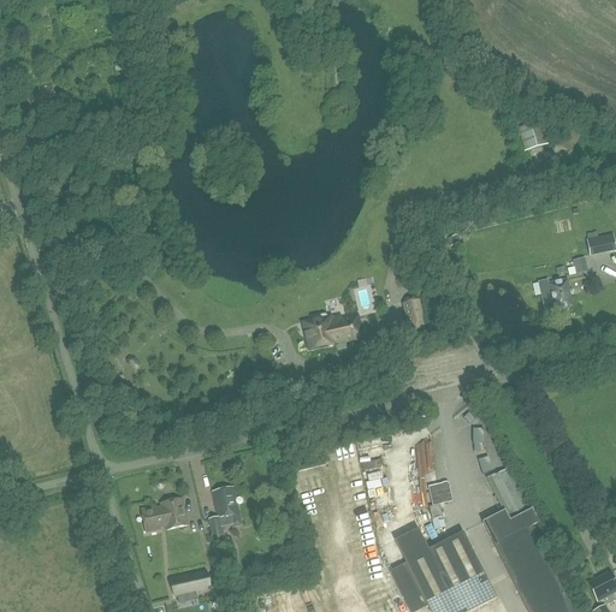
[(128,65),(125,59),(114,61),(116,69),(128,65)]
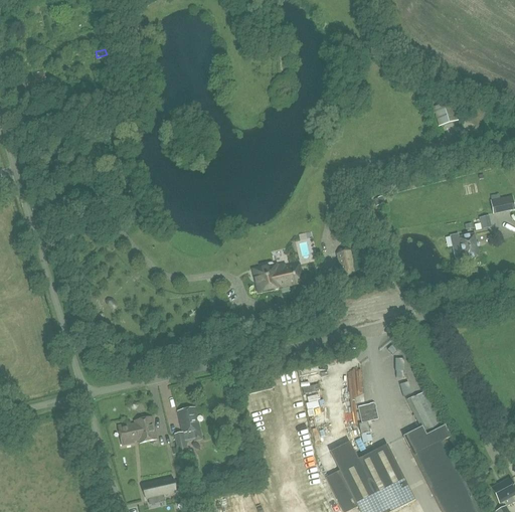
[(439,124),(459,118),(453,99),(433,105),(439,124)]
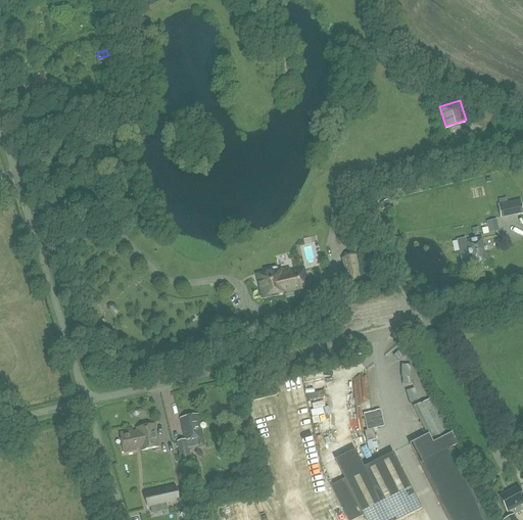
[(485,127),(493,110),(477,102),(468,119),(485,127)]
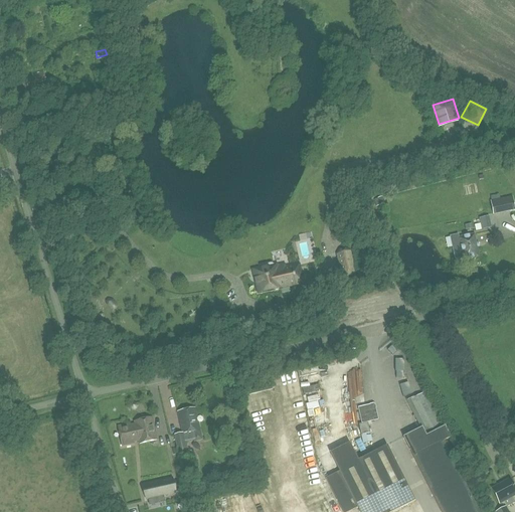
[(514,204),(513,193),(491,198),(494,212),(514,207),(514,204)]
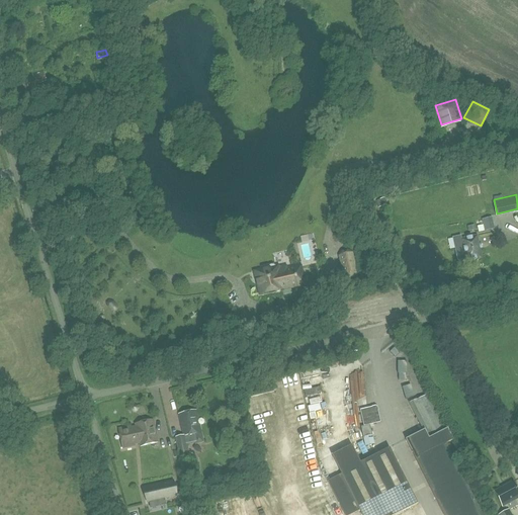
[(466,259),(482,255),(477,233),(461,237),(466,259)]
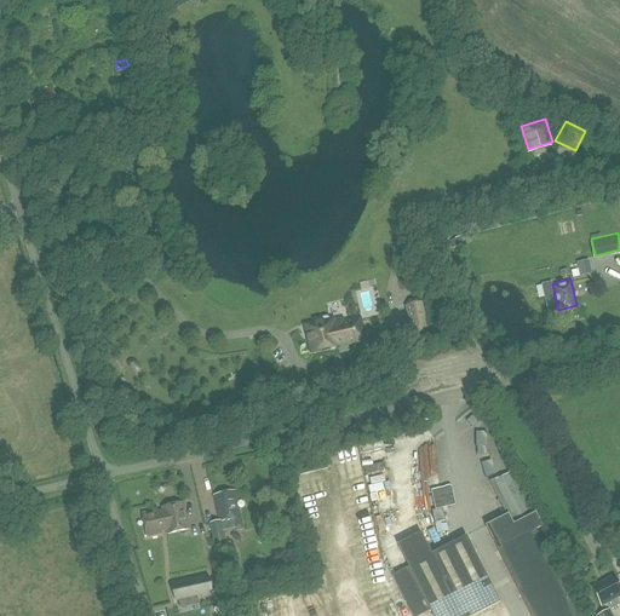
[(411,324),(425,322),(420,300),(406,304),(411,324)]
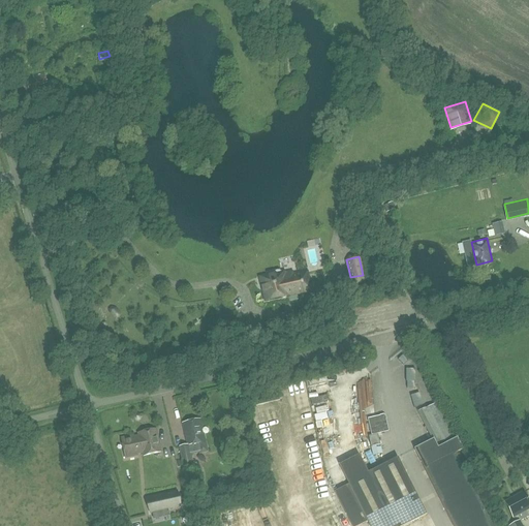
[(280,271),(279,268),(270,270),(269,271),(270,273),(268,273),(268,276),(263,277),(261,281),(266,297),(287,292),(287,290),(296,288),(296,290),(310,287),(306,270),(283,275),(282,270),(280,271)]
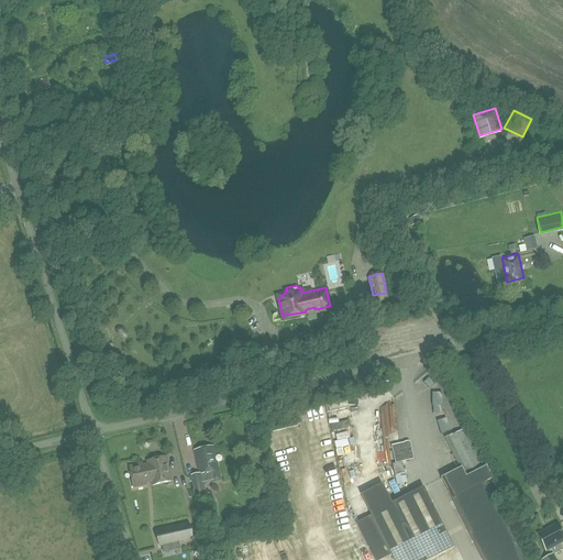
[(435,379),(441,390),(448,386),(442,375),(435,379)]
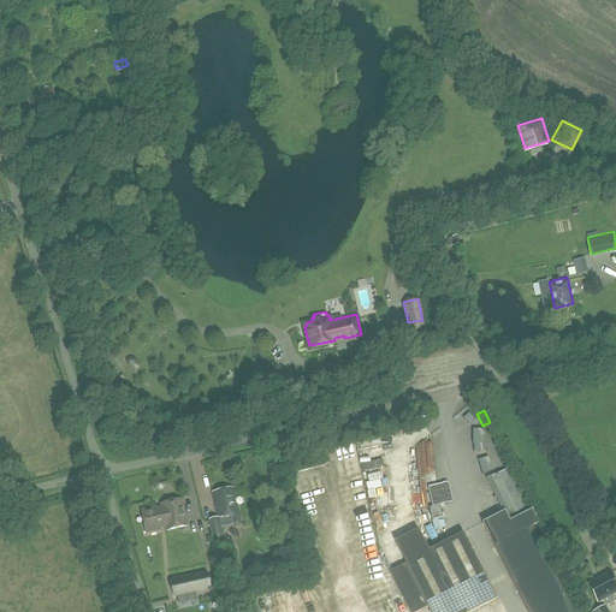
[(377,452),(386,450),(383,431),(374,433),(377,452)]
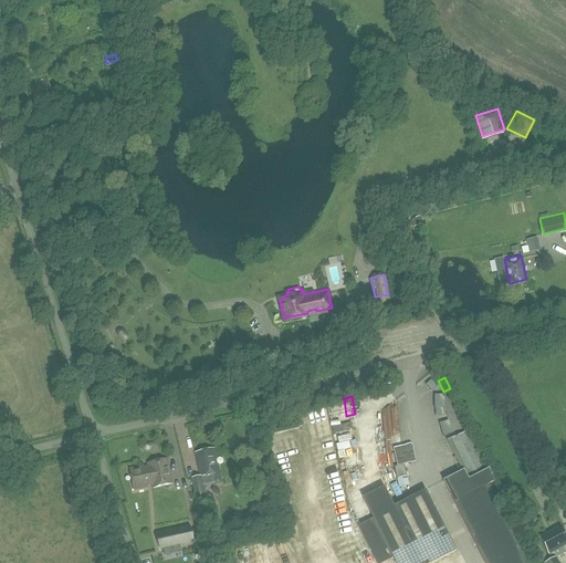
[(450,408),(456,419),(463,416),(458,405),(450,408)]
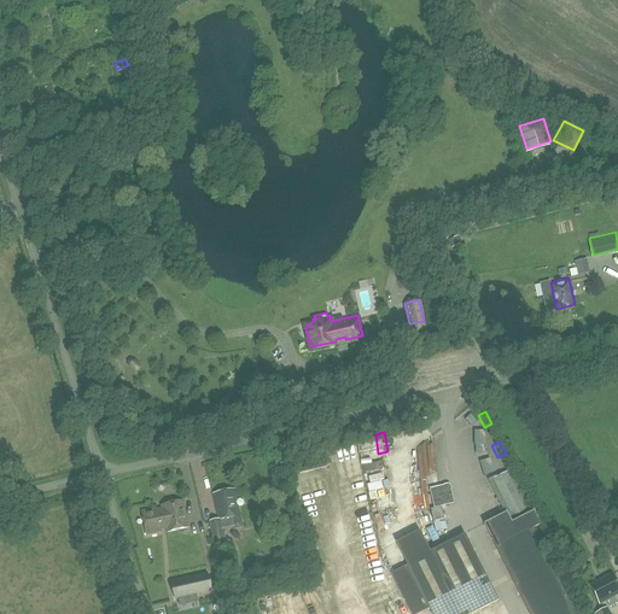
[(575,613),(531,527),(540,522),(511,466),(489,478),(506,512),(485,521),(531,613),(575,613)]
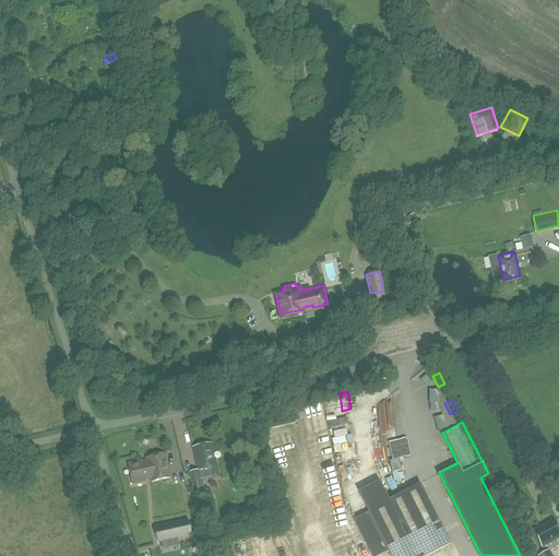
[(403,437),(389,440),(393,456),(409,452),(406,439),(403,437)]
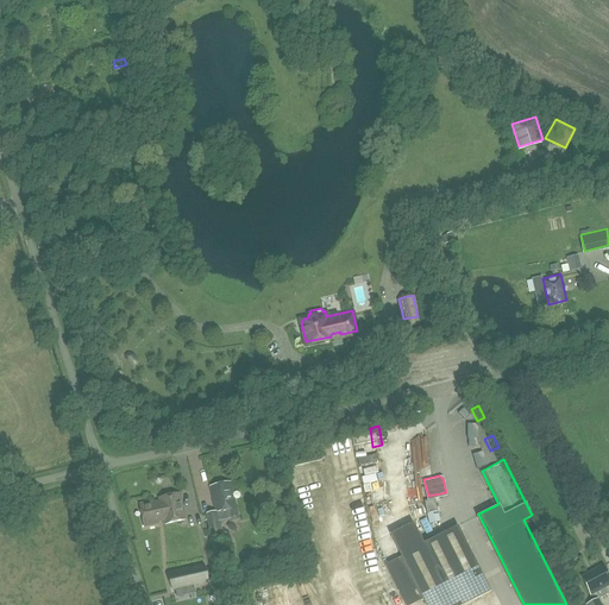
[(307,487),(324,486),(322,477),(307,478),(307,487)]
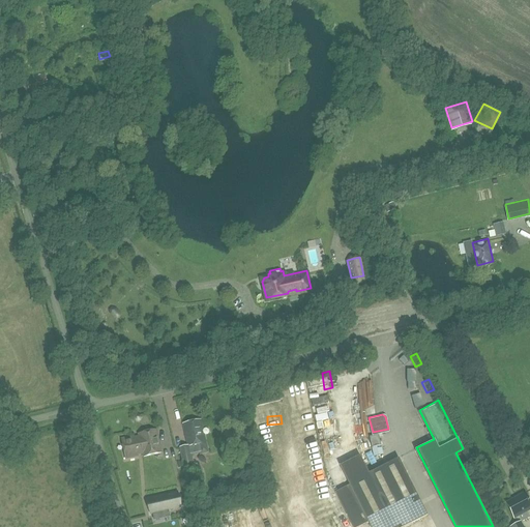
[(208,448),(200,416),(182,421),(187,442),(179,444),(182,458),(192,456),(190,451),(194,450),(194,449),(200,447),(200,450),(208,448)]
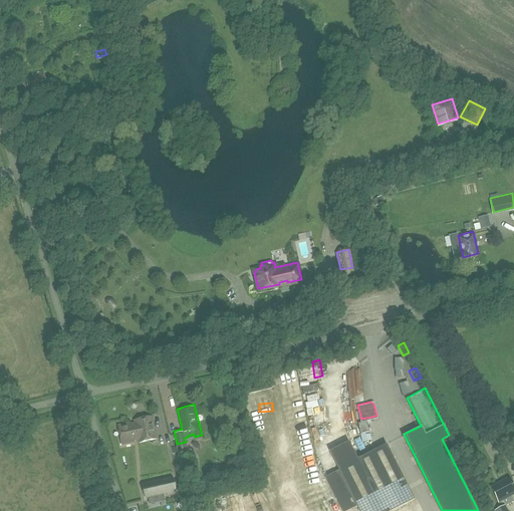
[(157,436),(152,414),(134,418),(135,422),(131,423),(130,420),(117,423),(121,443),(134,440),(134,437),(138,436),(139,440),(157,436)]
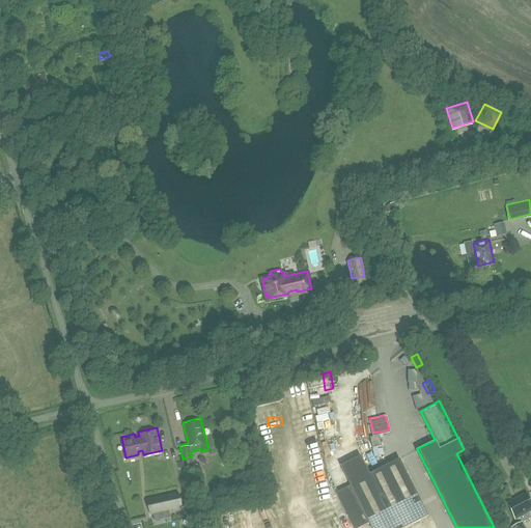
[(333,463),(341,461),(336,441),(328,443),(333,463)]
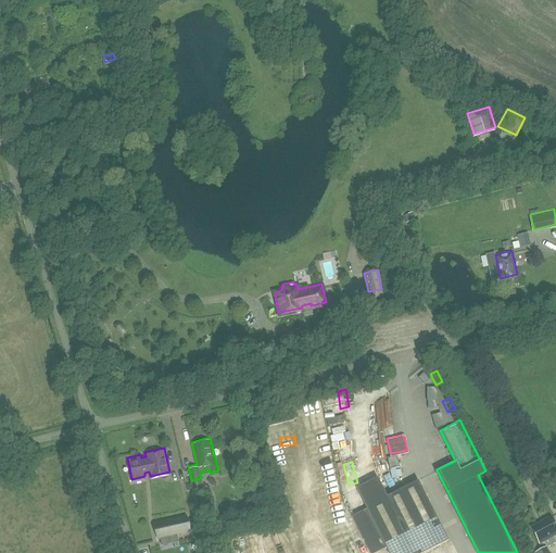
[(380,473),(384,484),(397,478),(394,467),(380,473)]
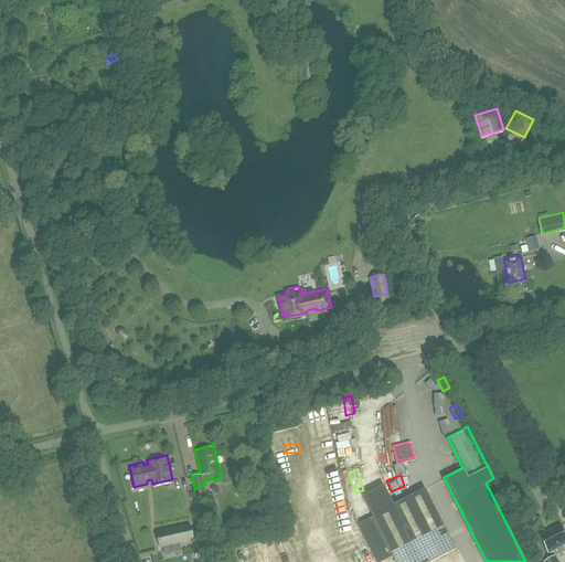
[(455,548),(424,487),(372,513),(392,554),(438,531),(448,550),(455,548)]
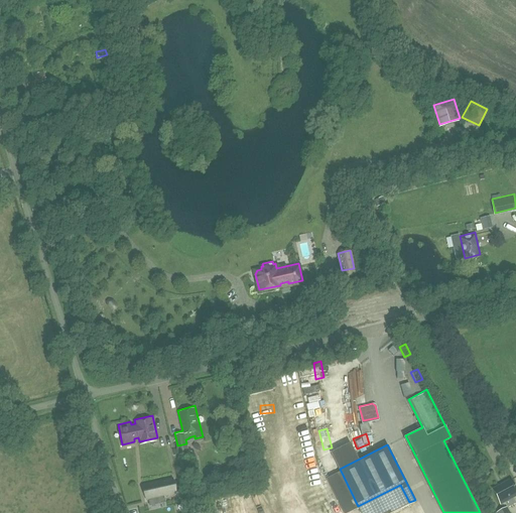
[(295,468),(303,468),(302,459),(294,459),(295,468)]
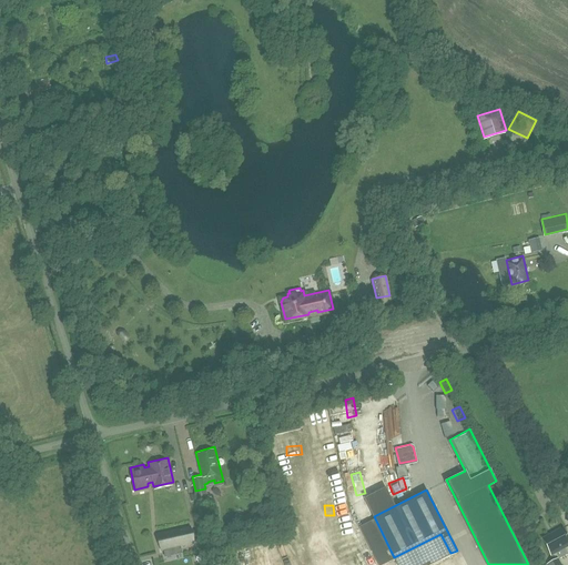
[(159,533),(162,547),(193,541),(190,525),(159,533)]
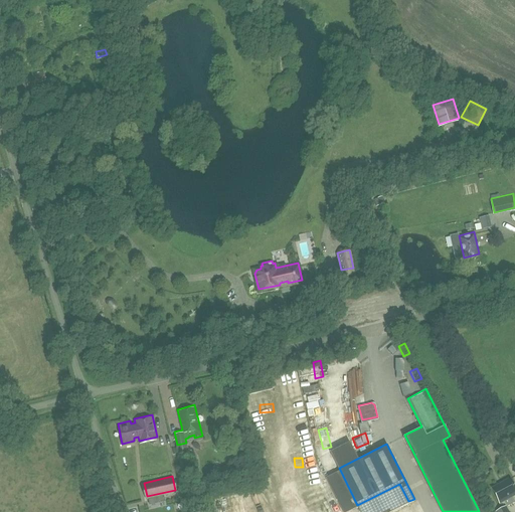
[(499,500),(504,498),(508,504),(514,499),(512,493),(514,491),(514,486),(509,476),(492,486),(499,500)]
